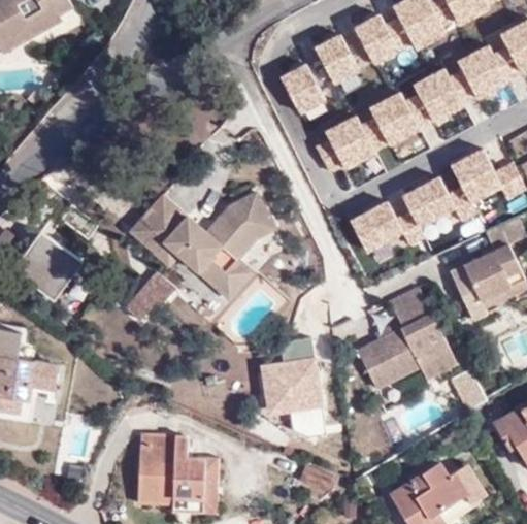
[(0,38),(26,25),(31,34),(58,20),(54,13),(68,6),(64,0),(0,0),(0,38)]
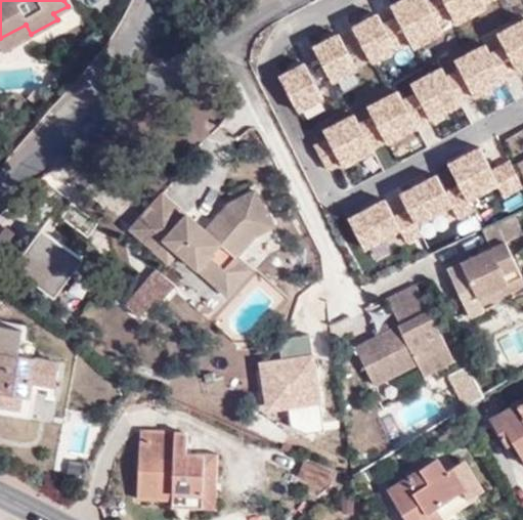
[(394,0),(389,2),(410,50),(445,36),(425,0),(394,0)]
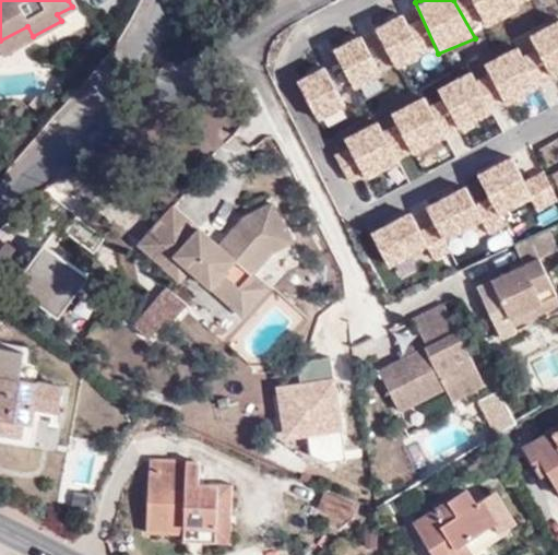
[(471,0),(483,22),(514,9),(511,0),(471,0)]
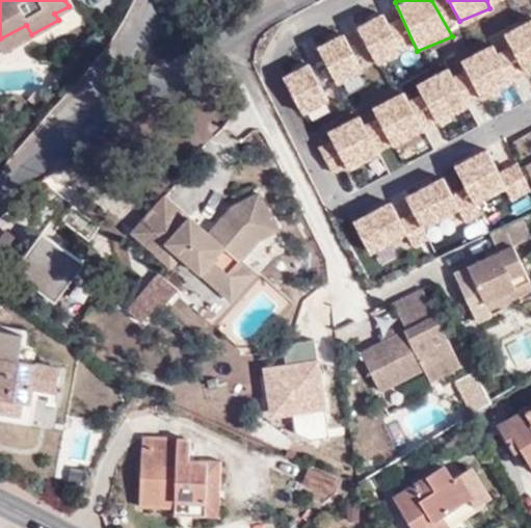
[(380,10),(354,20),(376,69),(404,57),(380,10)]
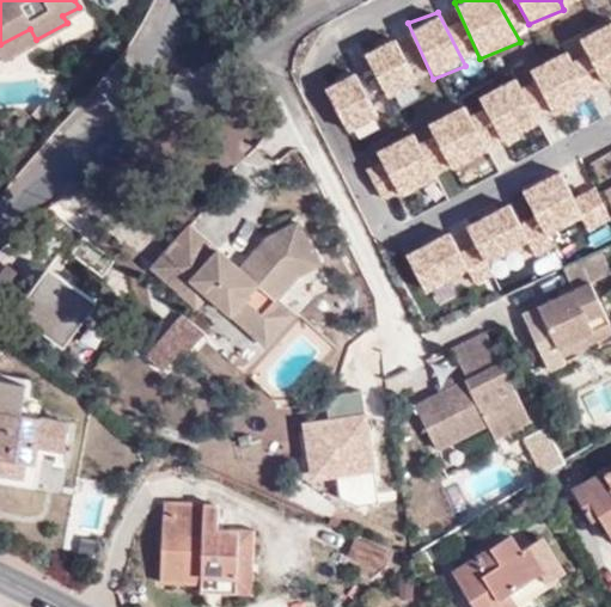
[(585,51),(570,60),(592,100),(610,87),(610,20),(578,40),(585,51)]
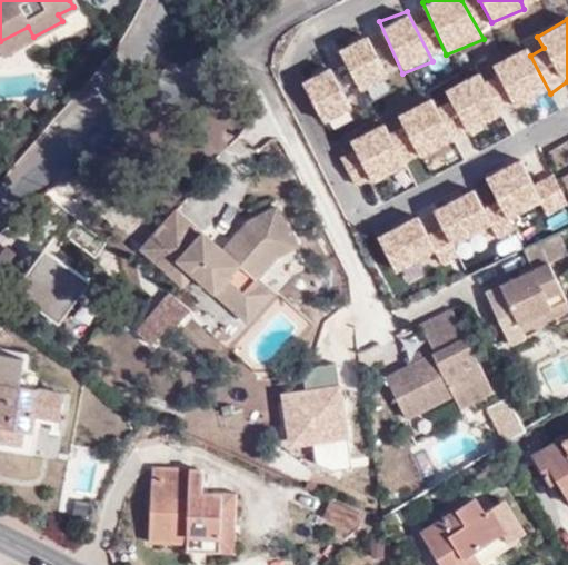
[(28,27),(0,41),(0,56),(33,37),(28,27)]
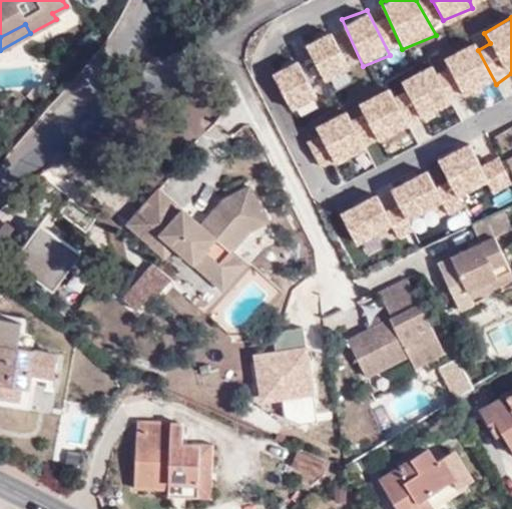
[(330,30),(304,41),(322,83),(351,71),(330,30)]
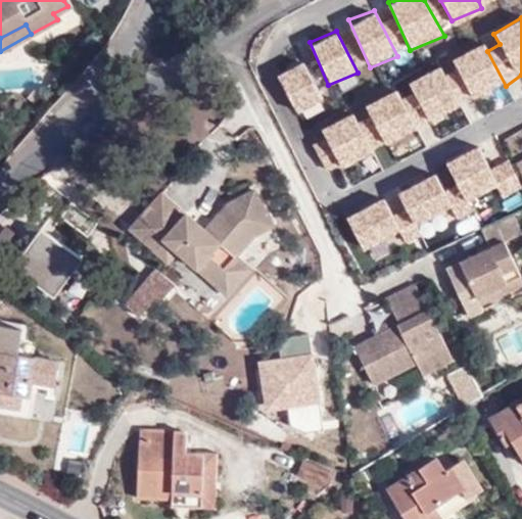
[(455,68),(444,75),(462,111),(506,86),(487,51),(484,44),(451,60),(455,68)]
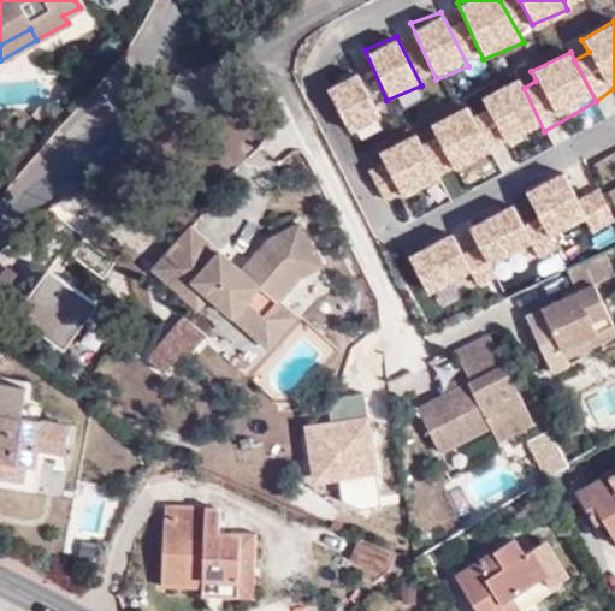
[(354,67),(324,82),(352,136),(383,122),(354,67)]
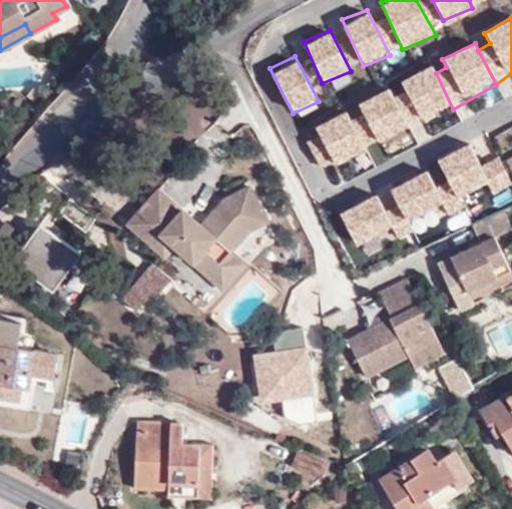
[(405,89),(393,95),(408,129),(453,109),(436,73),(432,65),(400,82),(405,89)]
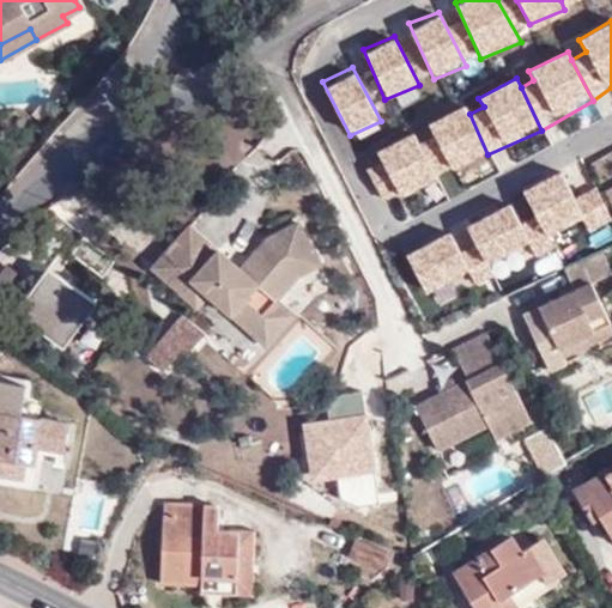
[(430,135),(418,140),(437,178),(488,154),(470,114),(466,105),(426,126),(430,135)]
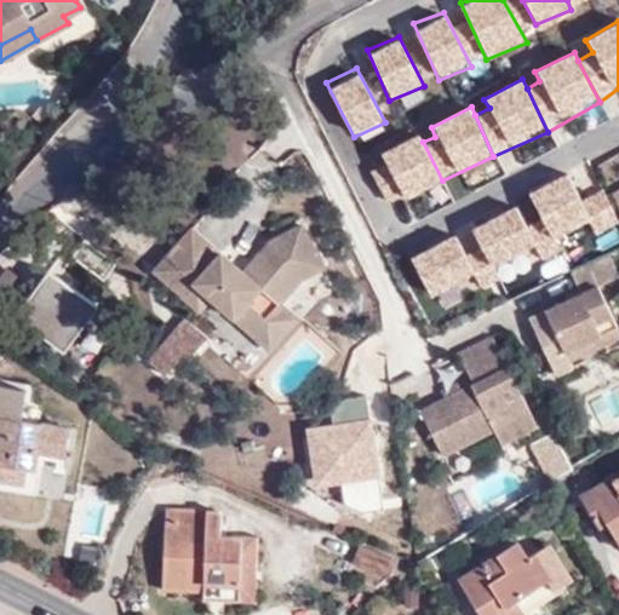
[(380,159),(370,165),(388,202),(442,180),(423,142),(418,131),(378,153),(380,159)]
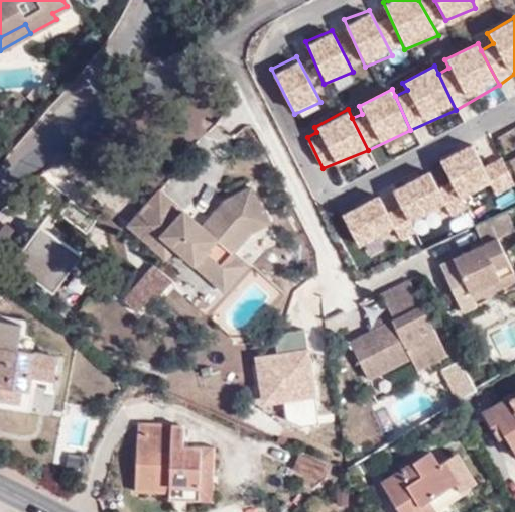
[(439,158),(448,182),(460,202),(490,186),(495,193),(514,182),(501,157),(484,165),(473,141),(439,158)]
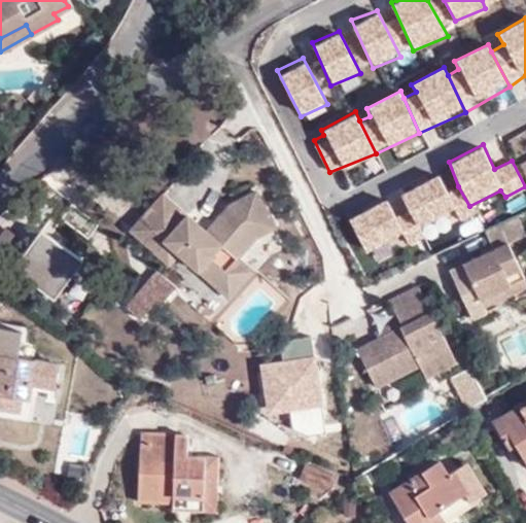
[(400,195),(406,207),(421,237),(472,212),(469,206),(458,186),(446,192),(439,174),(400,195)]
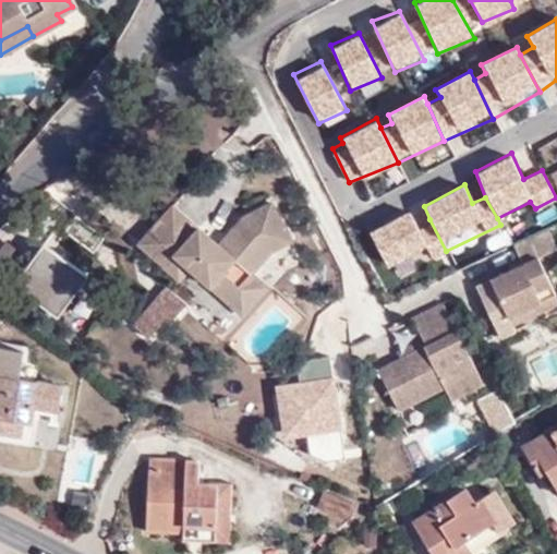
[(249,214),(230,236),(222,244),(198,225),(172,203),(148,233),(190,269),(228,302),(252,273),(274,249),(292,241),(271,202),(249,214)]
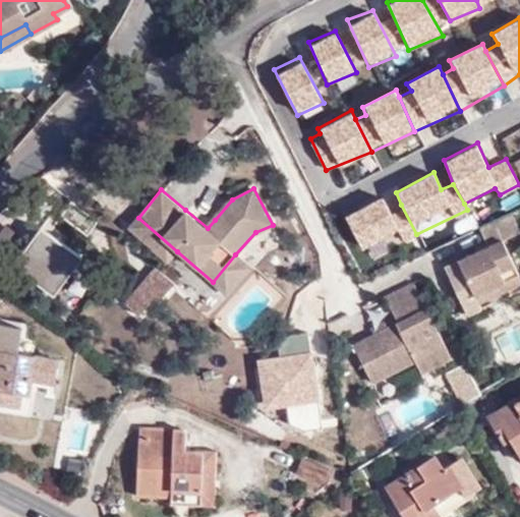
[(383,198),(346,215),(362,252),(401,232),(405,240),(416,234),(401,205),(390,210),(383,198)]
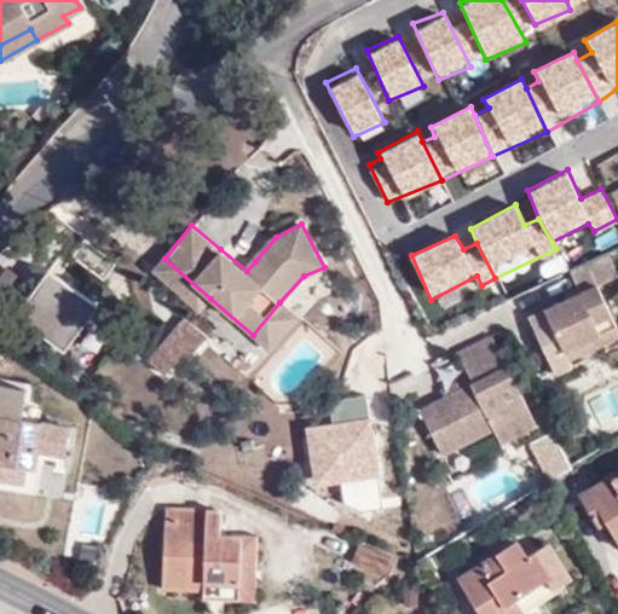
[(247,271),(255,261),(229,238),(220,249),(247,271)]
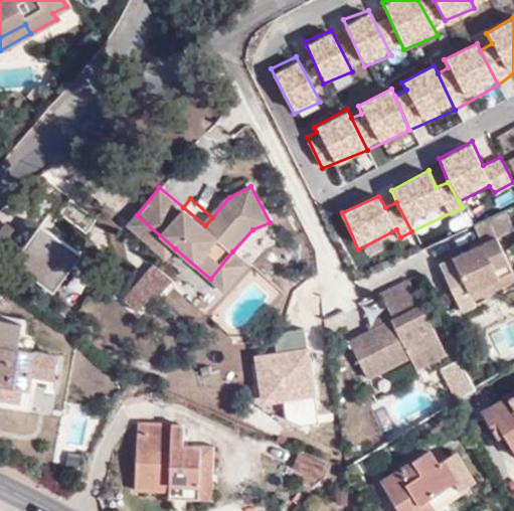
[(470,288),(513,268),(498,232),(513,224),(513,221),(507,206),(475,221),(483,239),(440,259),(463,307),(476,300),(474,295),(470,288)]
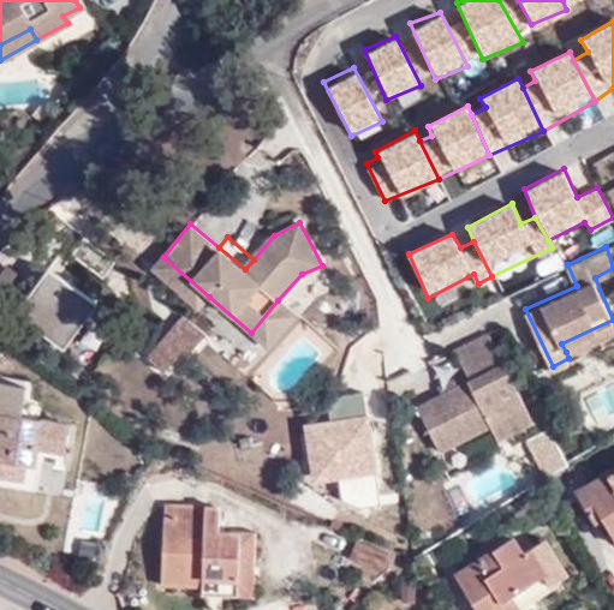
[(209,297),(164,257),(153,270),(198,308),(209,297)]
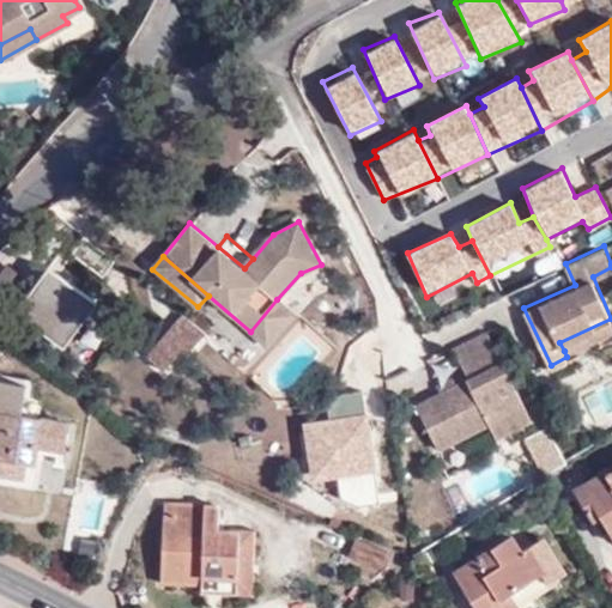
[(292,315),(277,299),(250,332),(266,345),(292,315)]
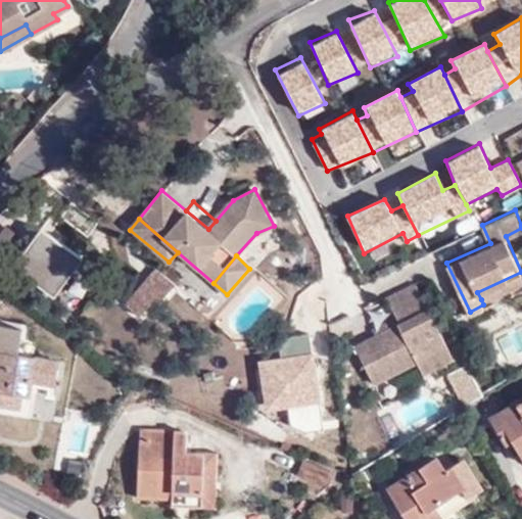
[(175,279),(157,265),(126,300),(139,312),(157,291),(162,295),(175,279)]
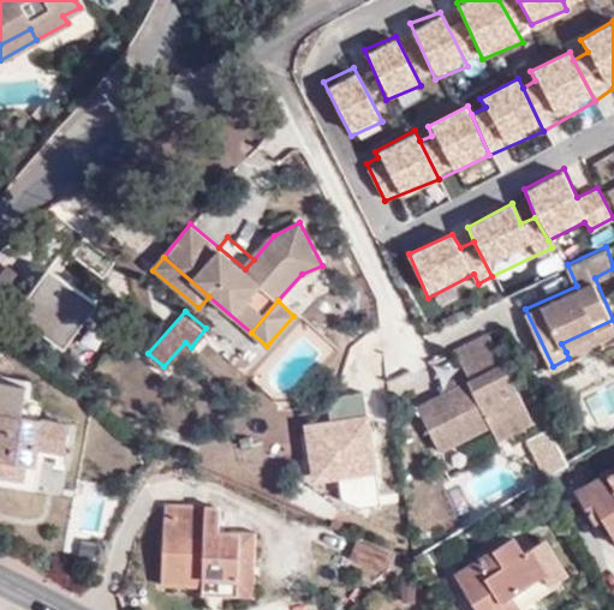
[(566,352),(613,329),(613,320),(561,344),(566,352)]
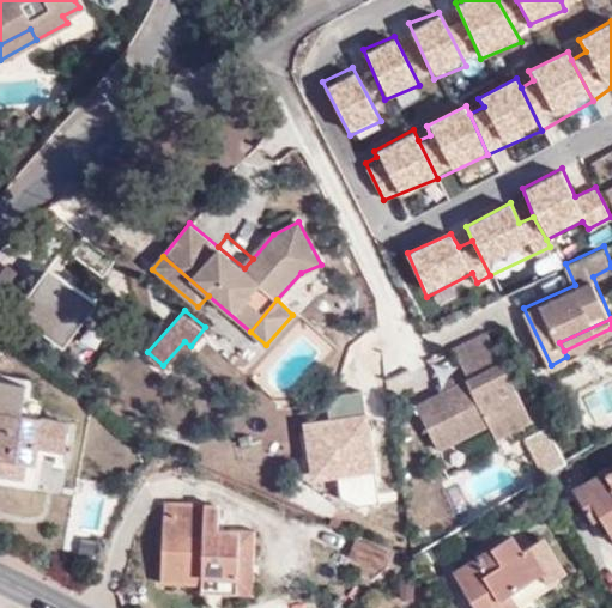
[(529,415),(485,328),(453,344),(467,376),(416,402),(438,445),(490,420),(496,432),(529,415)]
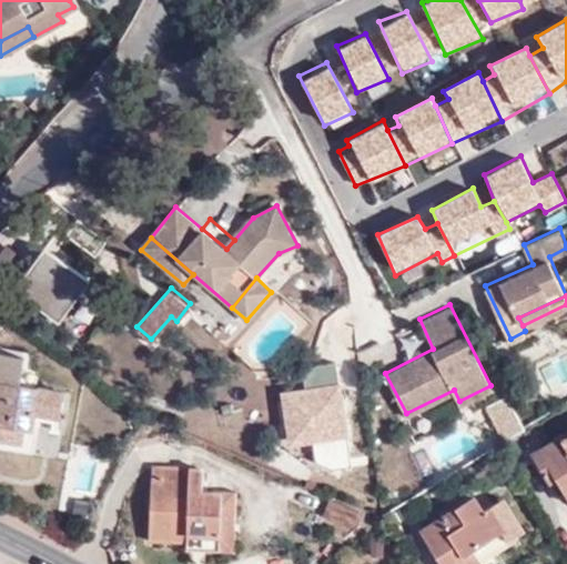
[(62,383),(0,371),(0,429),(17,433),(21,418),(37,420),(39,409),(59,412),(62,383)]
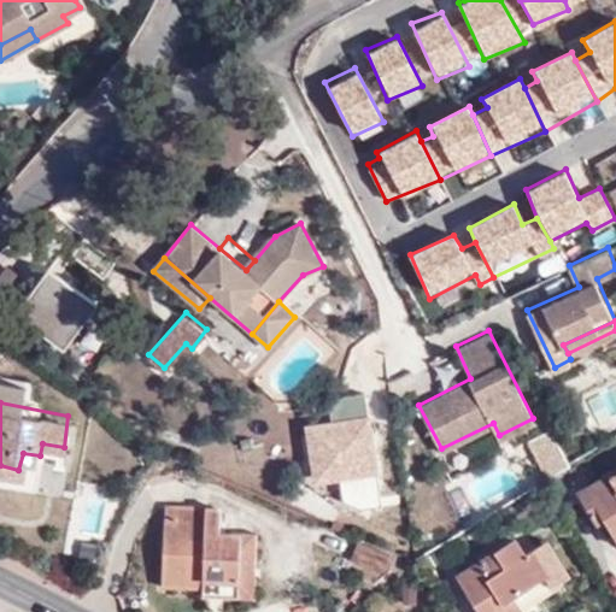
[(615,465),(612,462),(569,488),(592,525),(599,519),(615,545),(615,465)]
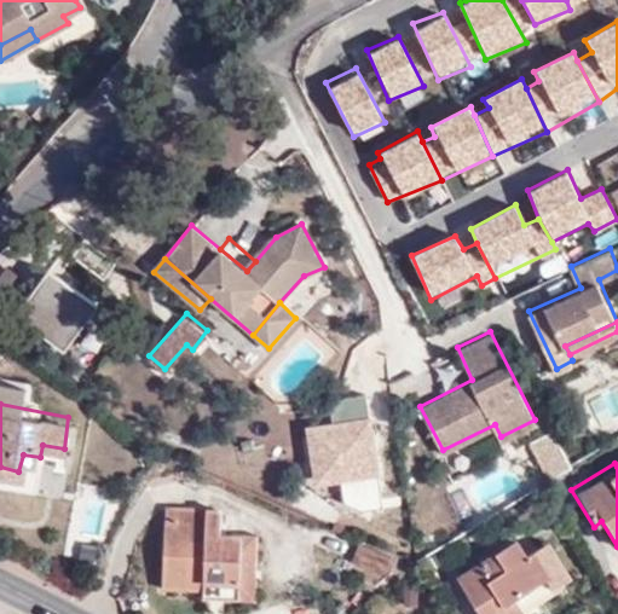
[(203,584),(203,592),(254,594),(256,531),(207,528),(208,504),(166,503),(163,583),(203,584)]
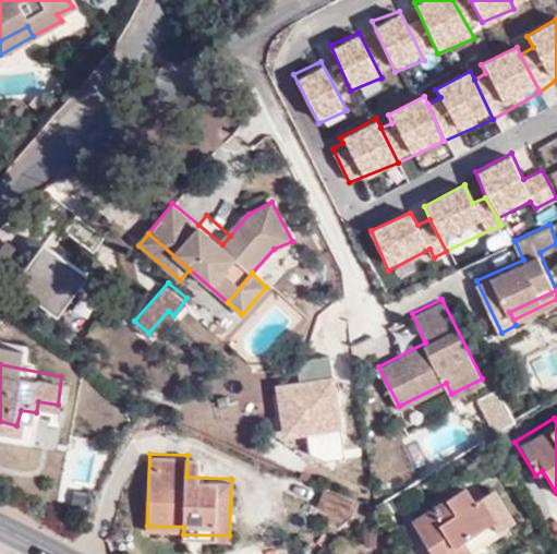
[(473,498),(463,482),(418,512),(446,553),(453,553),(465,548),(459,536),(495,513),(483,491),(473,498)]
